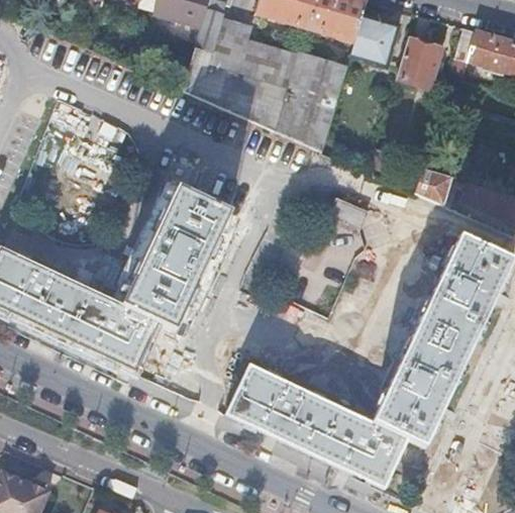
[(158,0),(157,7),(150,27),(199,41),(210,0),(158,0)]
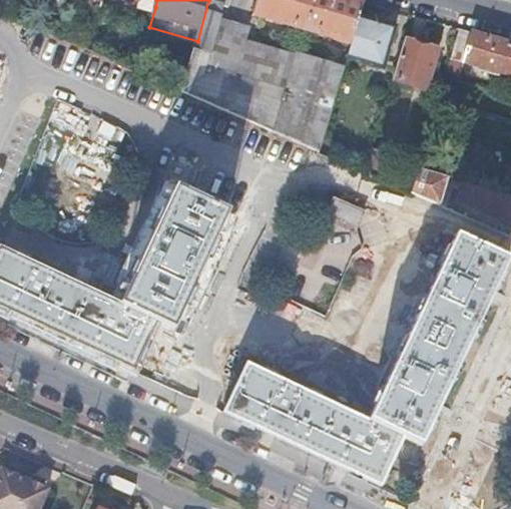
[(208,0),(197,41),(183,89),(302,142),(321,150),(346,64),(297,50),(296,53),(217,28),(225,3),(229,4),(230,0),(208,0)]
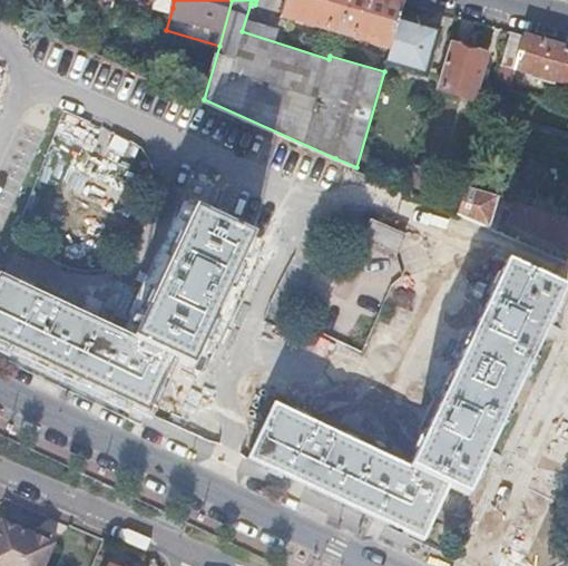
[(286,0),(283,12),(392,46),(401,16),(405,0),(286,0)]
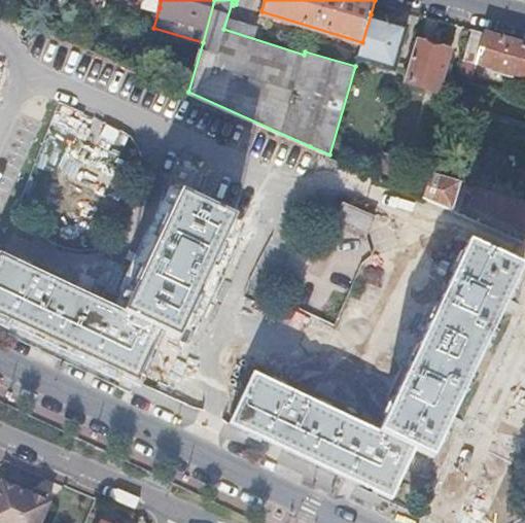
[(371,14),(362,42),(359,54),(395,64),(407,26),(388,21),(371,14)]
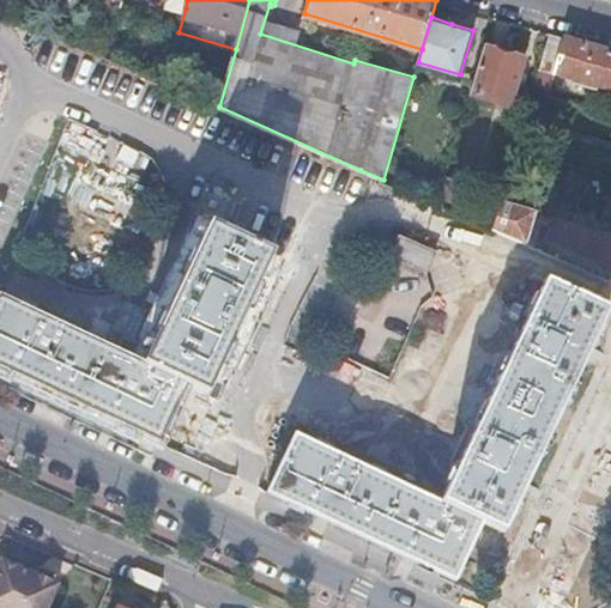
[(576,38),(552,31),(543,66),(576,76),(575,79),(597,85),(598,81),(610,85),(610,48),(602,46),(576,38)]
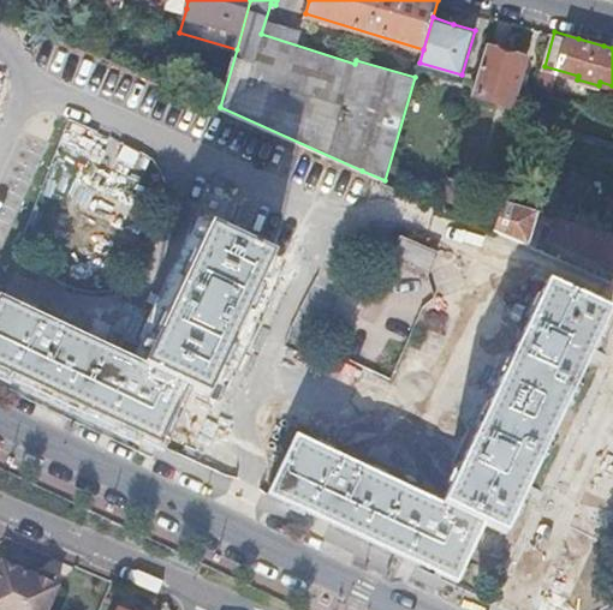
[(509,48),(488,42),(474,91),(515,103),(528,54),(509,48)]
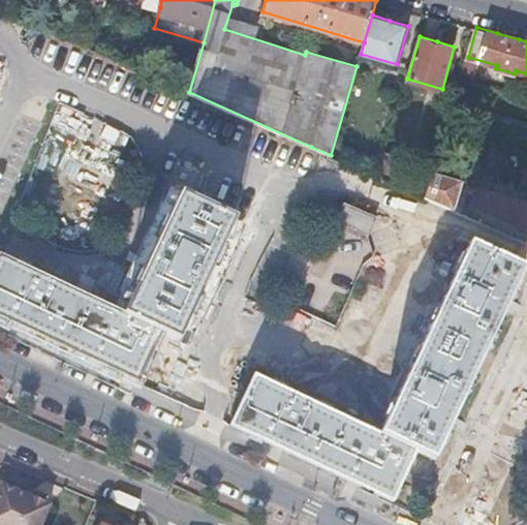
[(51,201),(110,219),(127,162),(68,144),(51,201)]
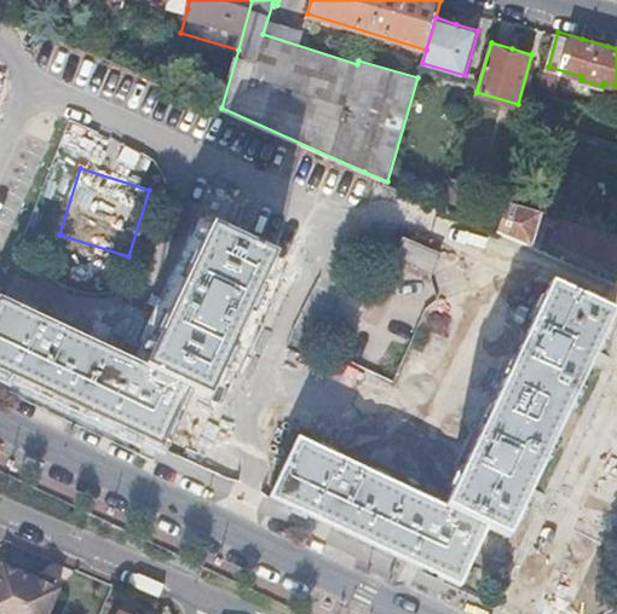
[(454,179),(445,207),(461,214),(470,184),(454,179)]
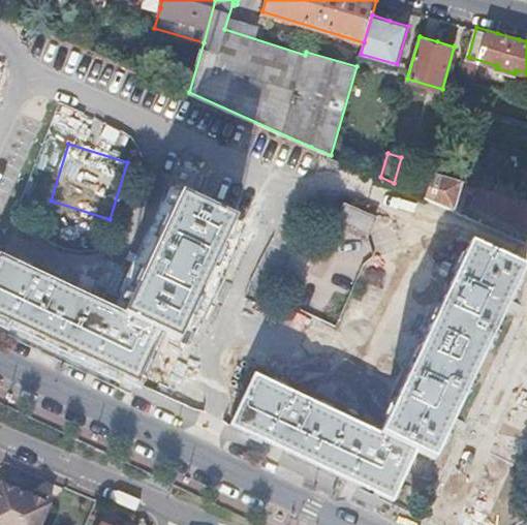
[(464,180),(435,172),(427,197),(456,210),(464,180)]
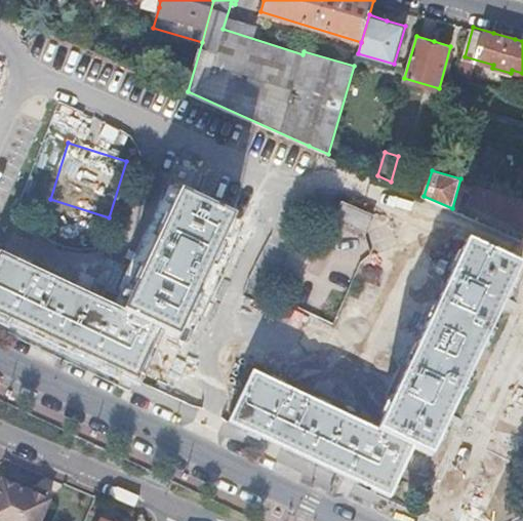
[(214,258),(235,215),(183,190),(126,308),(3,249),(0,254),(0,310),(10,315),(106,360),(137,375),(144,364),(171,377),(200,319),(227,265),(214,258)]
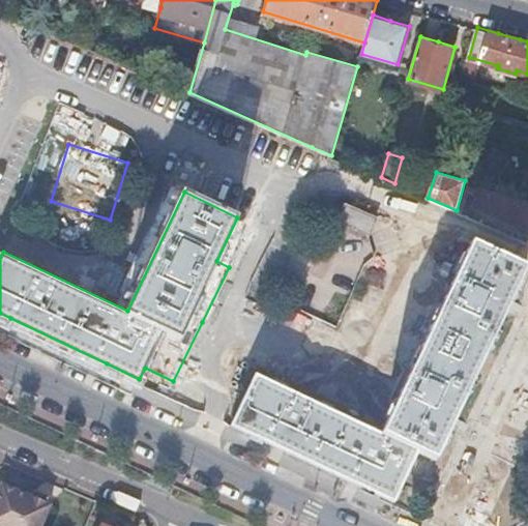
[(527,198),(519,196),(515,212),(527,215),(527,198)]
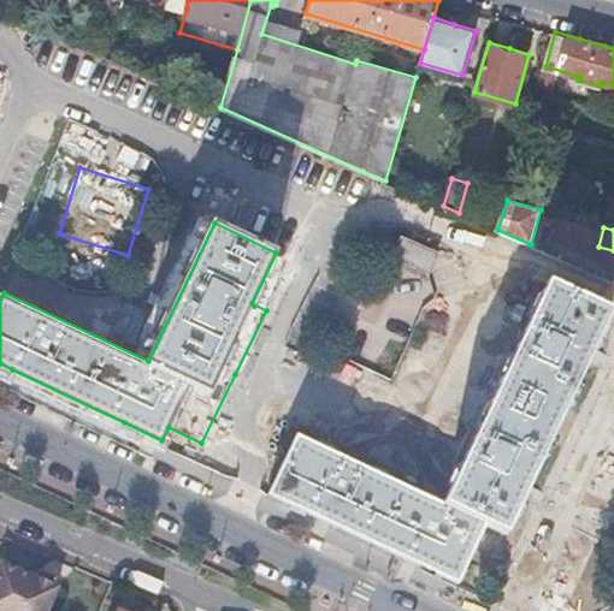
[(441,251),(406,236),(396,255),(431,271),(441,251)]
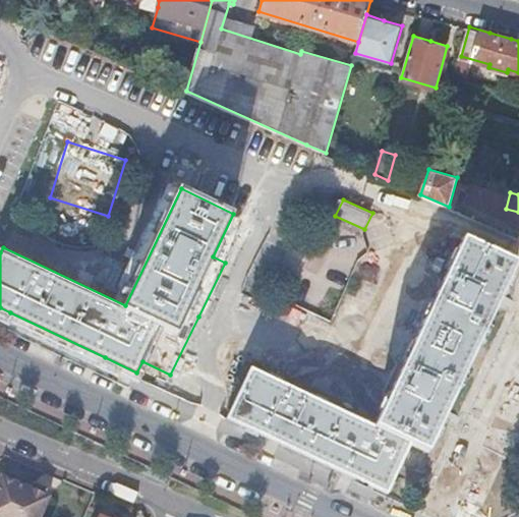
[(389,493),(412,442),(428,451),(443,420),(498,304),(517,263),(464,237),(376,424),(253,366),(230,416),(266,434),(355,476),(389,493)]
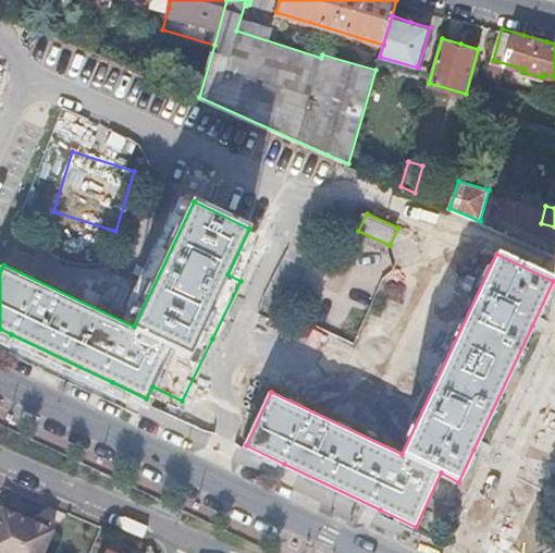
[(5,504),(0,515),(0,552),(49,552),(46,552),(57,526),(5,504)]
